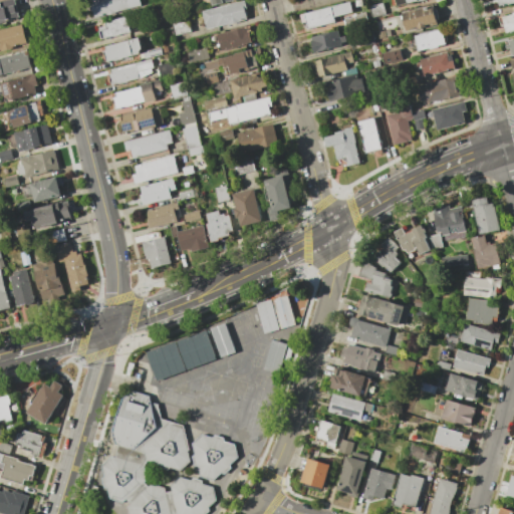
[(0,1),(4,0),(14,0),(19,16),(21,15),(22,19),(13,21),(13,20),(0,23),(0,1)]
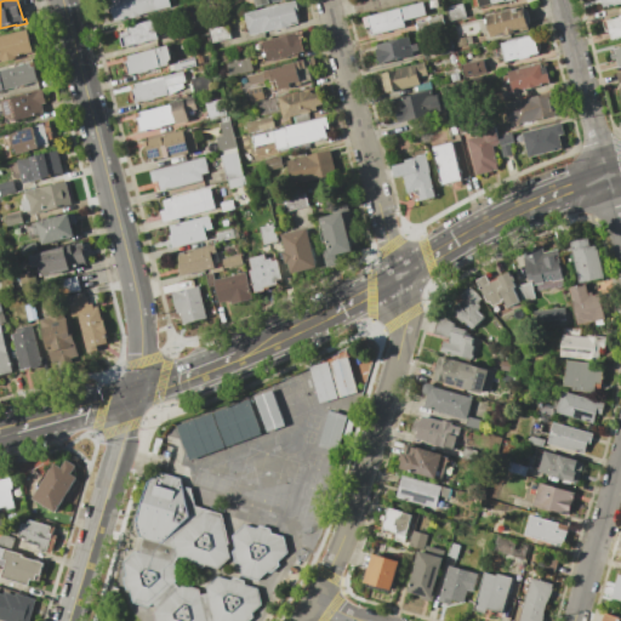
[(161,0),(164,10),(130,18),(129,16),(114,20),(109,0),(161,0)]
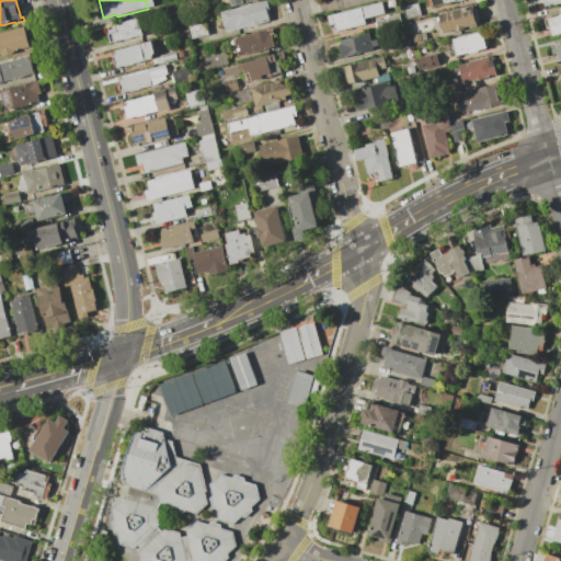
[(266,1),(268,10),(266,11),(270,21),(225,32),(220,12),(266,1)]
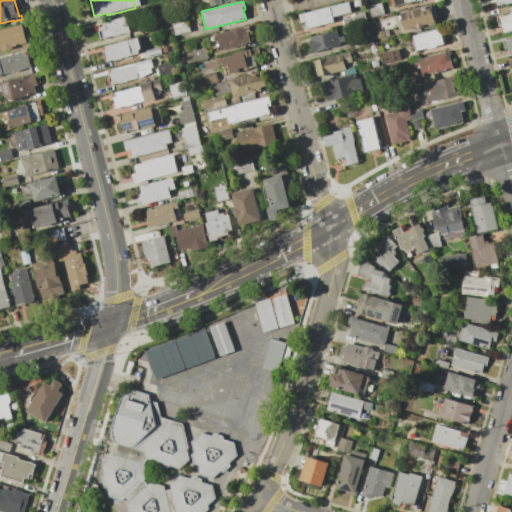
[(381,3),(384,15),(371,18),(368,6),(381,3)]
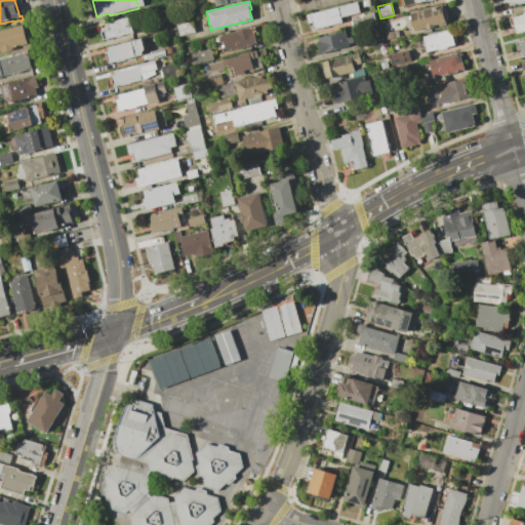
[(339,7),(345,6),(347,13),(341,14),(344,24),(313,32),(309,13),(338,5),(339,7)]
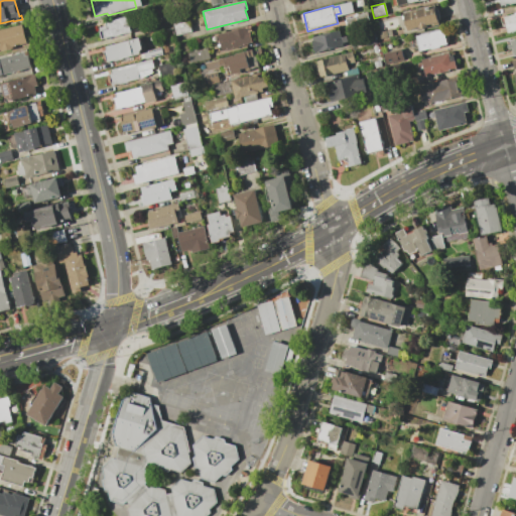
[(428,26),(428,27),(420,30),(419,28),(408,31),(404,14),(434,6),(438,23),(428,26)]
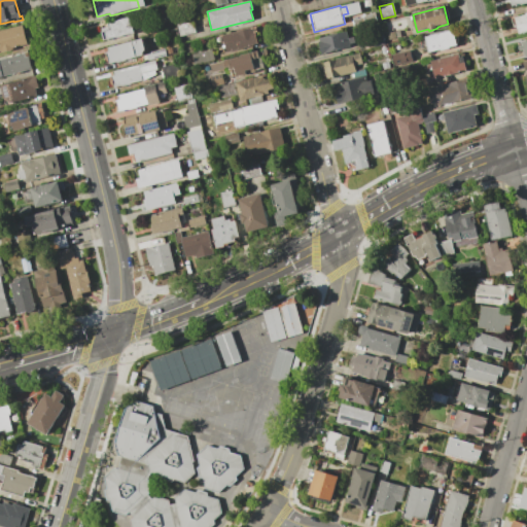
[(526,32),(519,34),(515,18),(525,14),(525,12),(526,11),(526,32)]
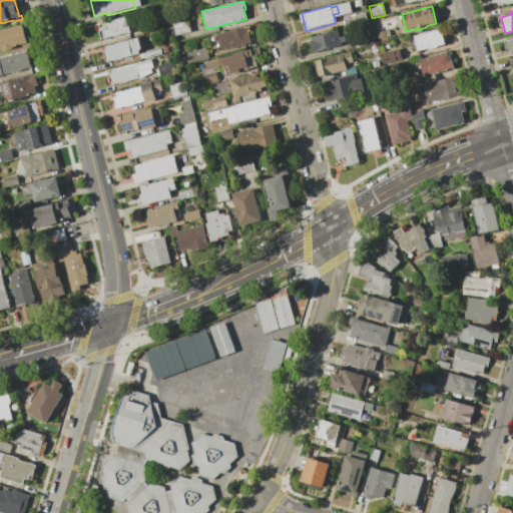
[(367,20),(345,25),(344,20),(354,17),(354,15),(365,12),(367,20)]
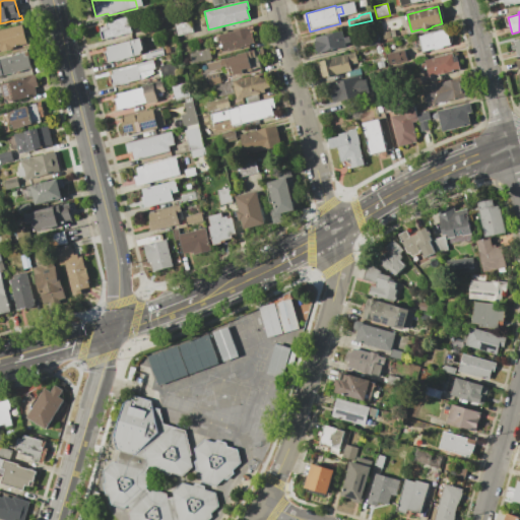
[(123,18),(123,19),(127,18),(128,21),(129,20),(132,33),(104,40),(101,28),(108,26),(107,22),(123,18)]
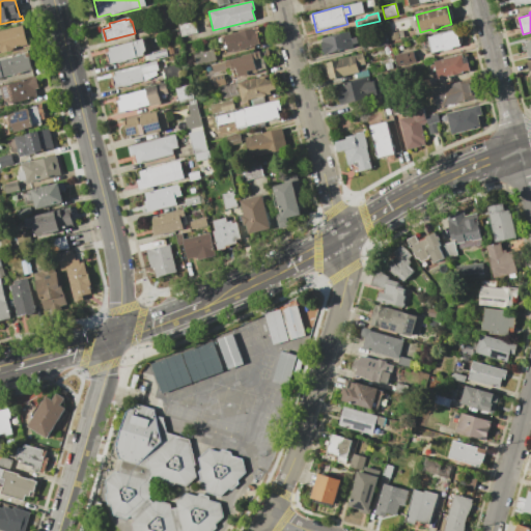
[(197,32),(182,36),(178,23),(194,20),(197,32)]
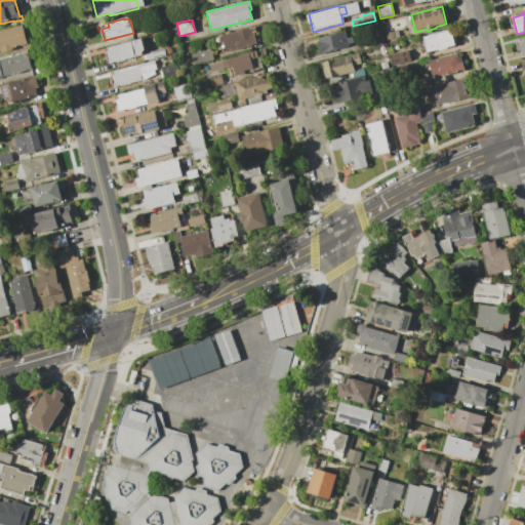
[(0,52),(0,30),(22,25),(27,44),(12,47),(13,49),(0,52)]
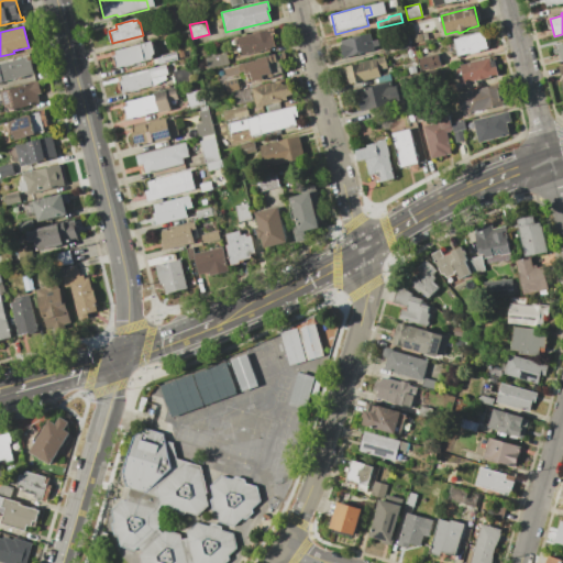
[(276,47),(242,56),(238,37),(272,30),(276,47)]
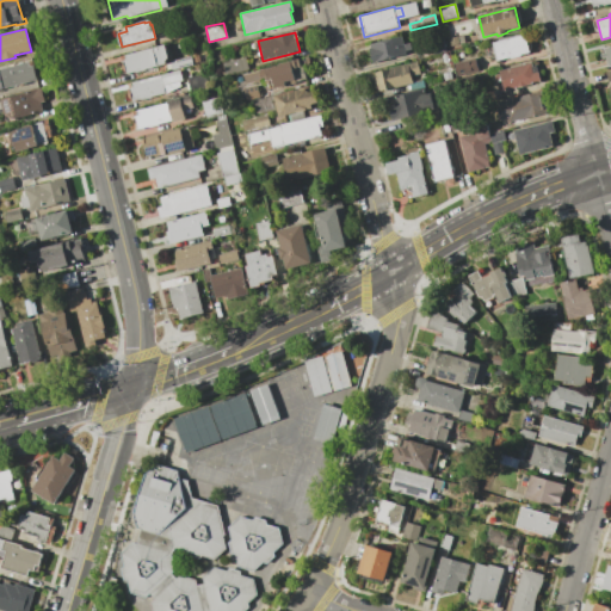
[(467,35),(468,42),(451,47),(449,39),(467,35)]
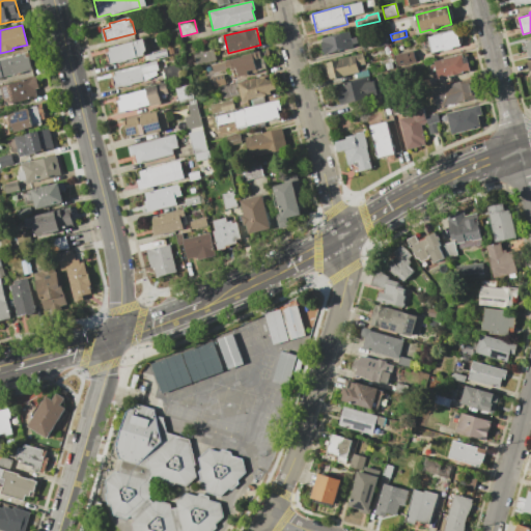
[(454,31),(455,35),(457,34),(460,47),(452,49),(443,52),(443,51),(432,53),(428,37),(454,31)]
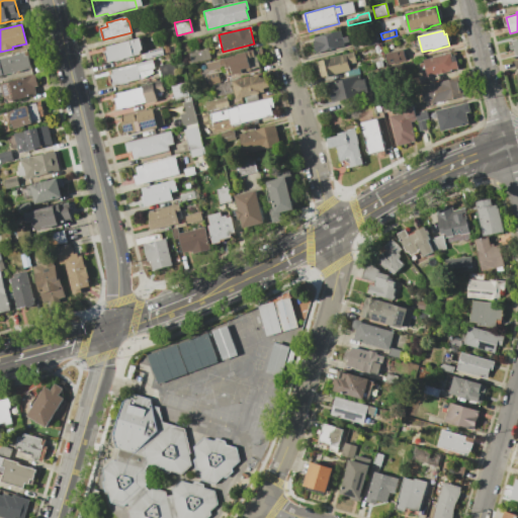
[(344,46),(316,53),(314,42),(315,42),(314,37),(340,31),(342,37),(347,36),(348,41),(343,42),(344,46)]
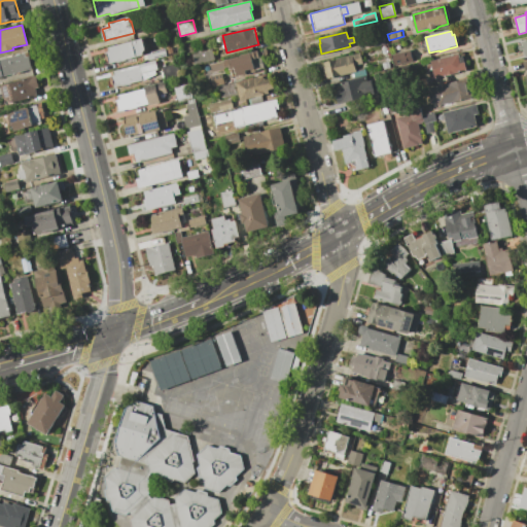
[(381,34),(384,44),(370,48),(366,37),(381,34)]
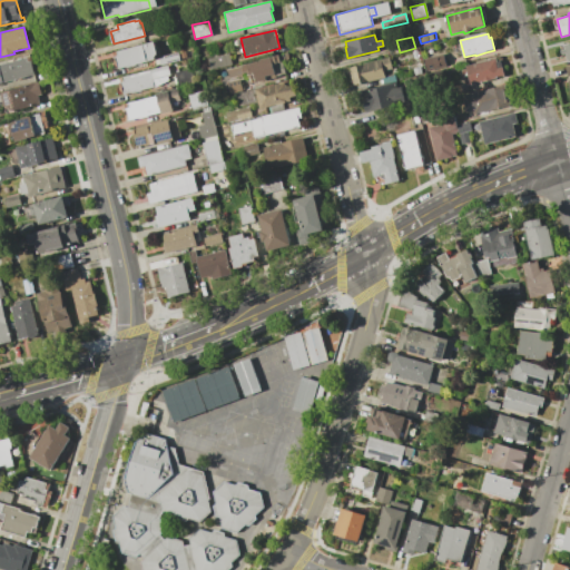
[(112,57),(114,56),(114,52),(154,41),(157,53),(155,58),(155,59),(116,70),(112,57)]
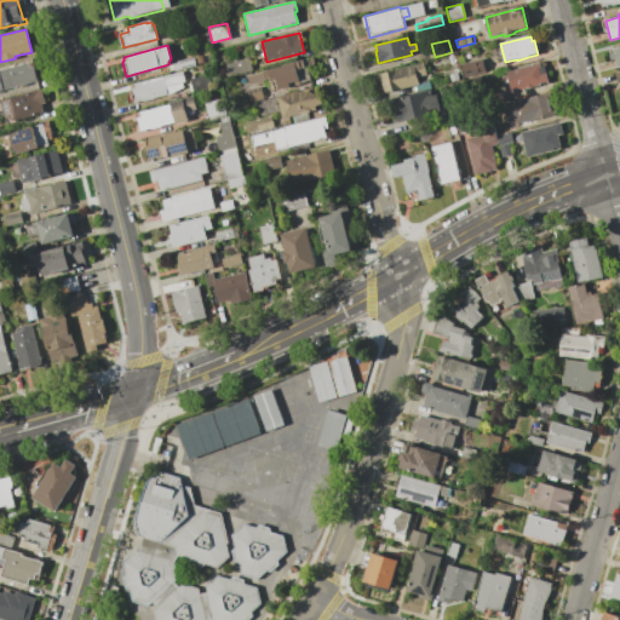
[(619,46),(619,67),(618,68),(615,59),(610,61),(609,56),(614,55),(613,49),(619,46)]
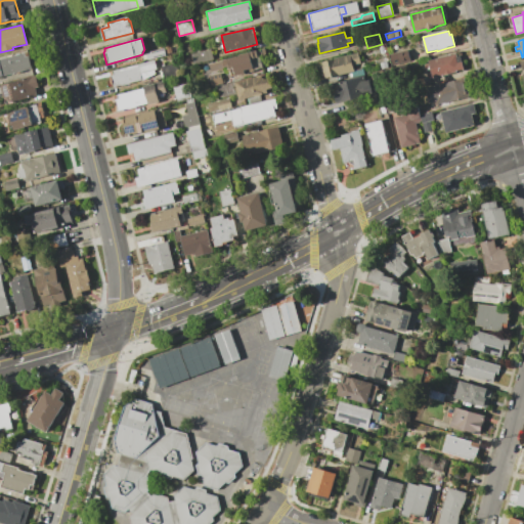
[(145,53),(164,48),(165,55),(147,60),(145,53)]
